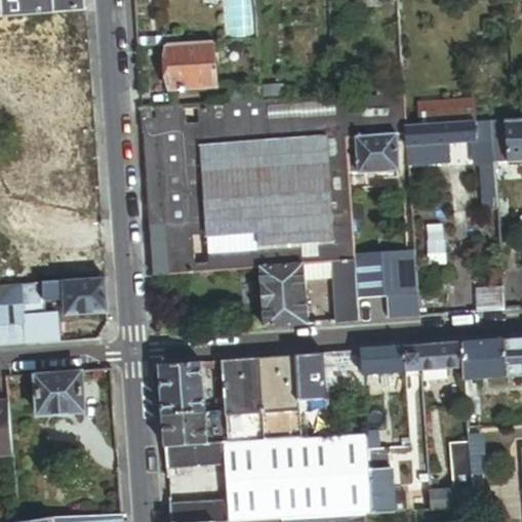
[(0,0),(2,14),(32,12),(30,0),(0,0)]
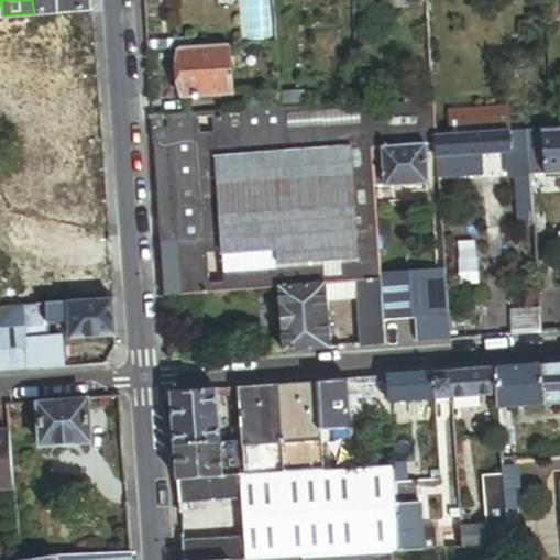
[(32,0),(34,13),(47,12),(58,11),(56,0),(32,0)]
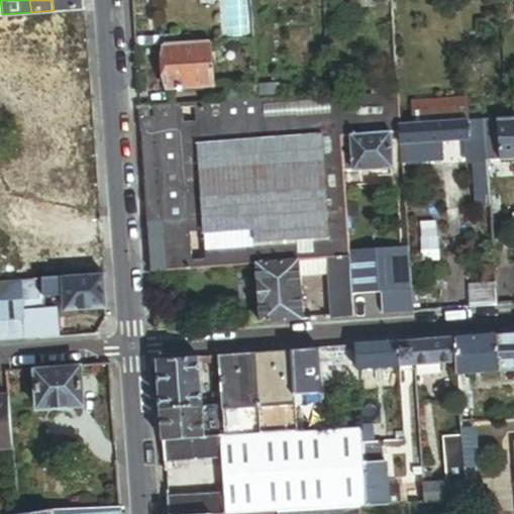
[(84,8),(83,0),(52,0),(54,10),(84,8)]
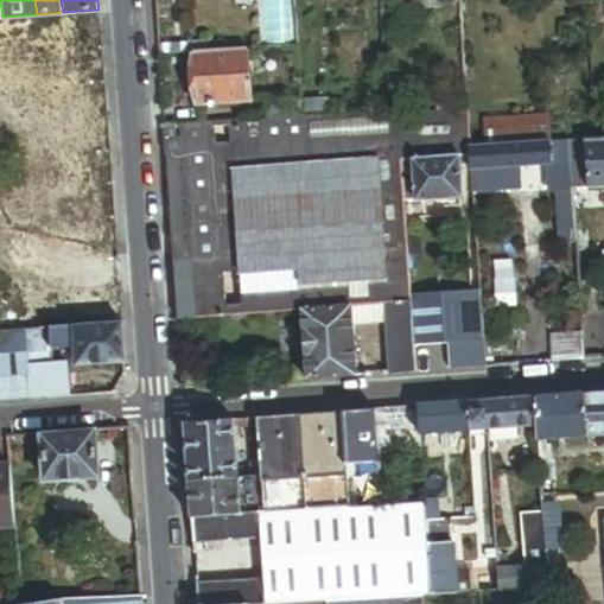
[(246,101),(242,49),(191,52),(194,103),(246,101)]
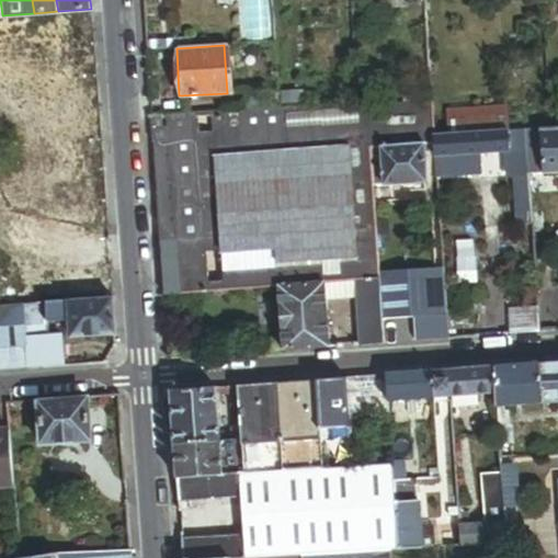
[(295,89),(276,90),(277,103),(296,102),(295,89)]
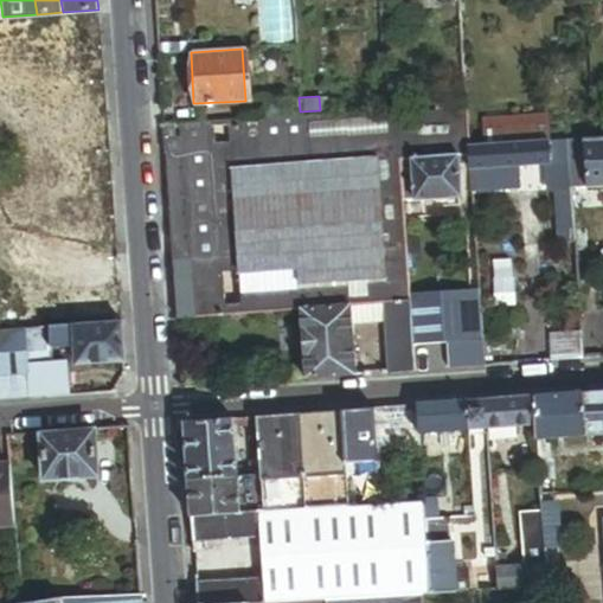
[(294,97),(264,98),(264,115),(295,114),(294,97)]
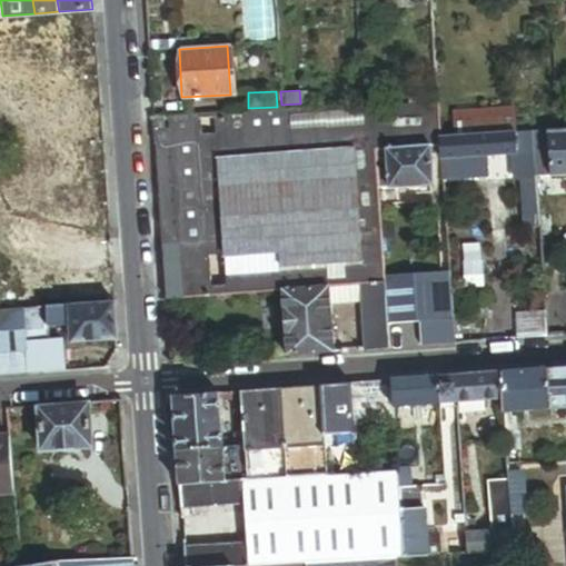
[(373,148),(370,109),(369,102),(165,117),(166,130),(162,130),(152,130),(164,297),(279,289),(326,286),(357,284),(381,281),(381,274),(375,187),(373,148)]
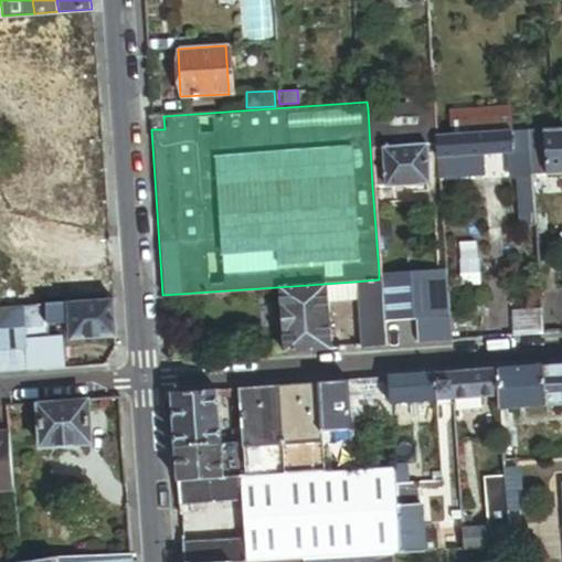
[(435,136),(433,104),(368,108),(370,147),(381,147),(435,142),(435,136)]
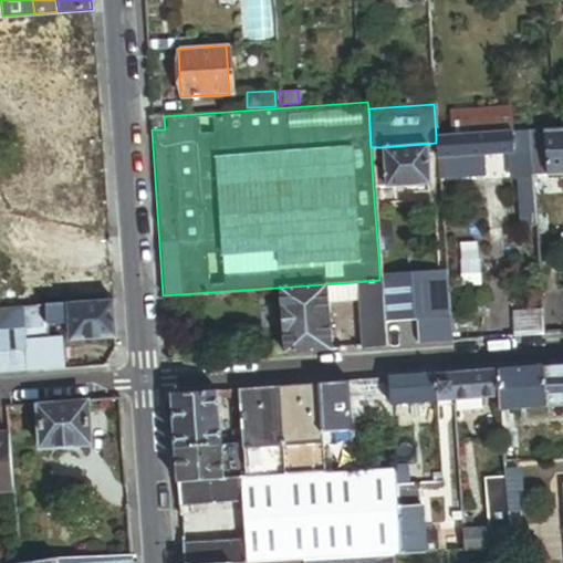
[(452,135),(510,131),(508,107),(450,111),(452,135)]
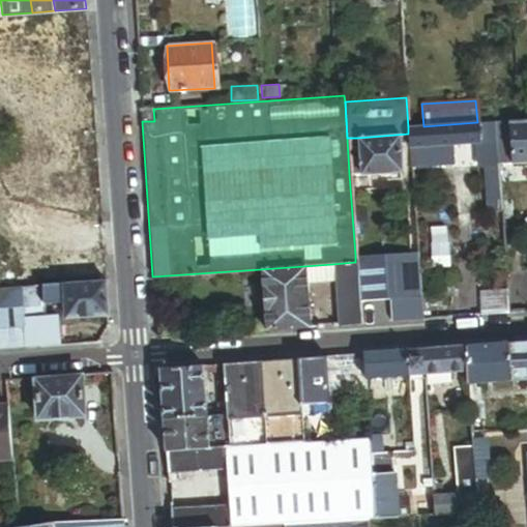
[(151,121),(150,109),(141,109),(142,121),(151,121)]
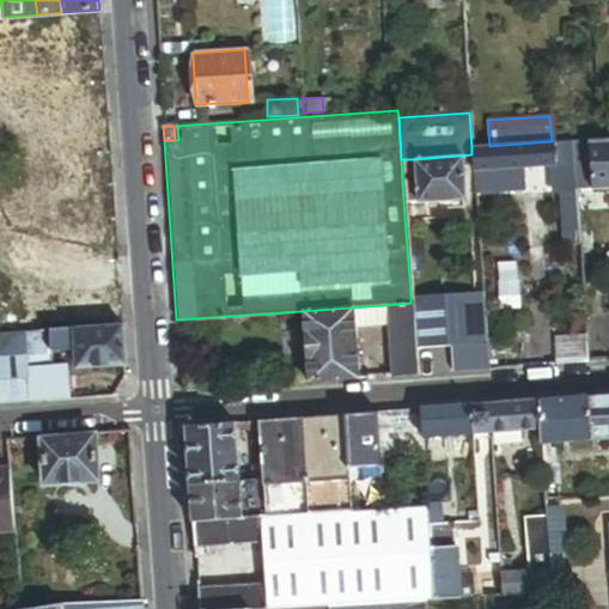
[(608,138),(570,140),(572,163),(572,170),(573,189),(608,186),(608,138)]
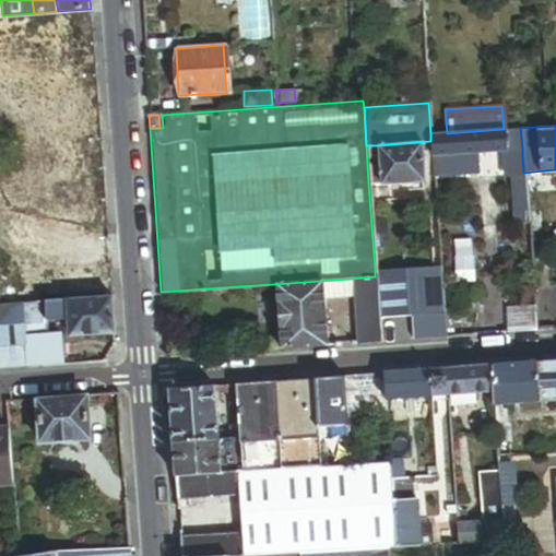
[(522,149),(520,128),(504,129),(447,133),(430,134),(430,141),(432,149),(432,155),(500,150),(522,149)]
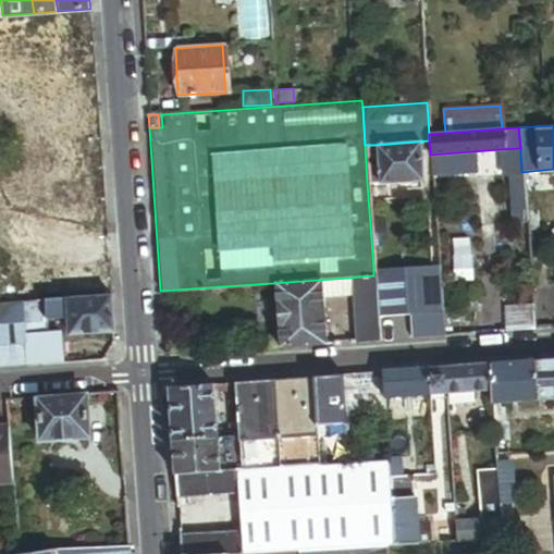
[(430,148),(429,140),(376,145),(379,182),(421,180),(419,149),(430,148)]
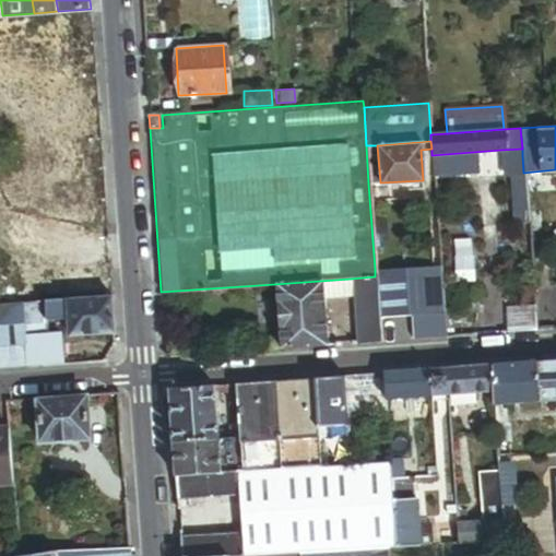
[(380,182),(377,145),(366,145),(368,184),(380,182)]
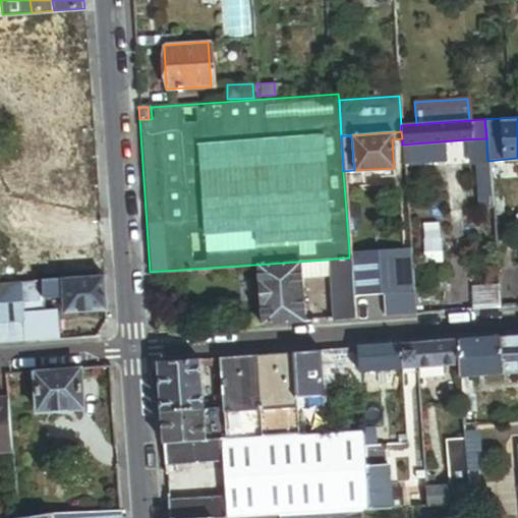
[(479,196),(490,195),(487,161),(486,145),(476,146),(479,196)]
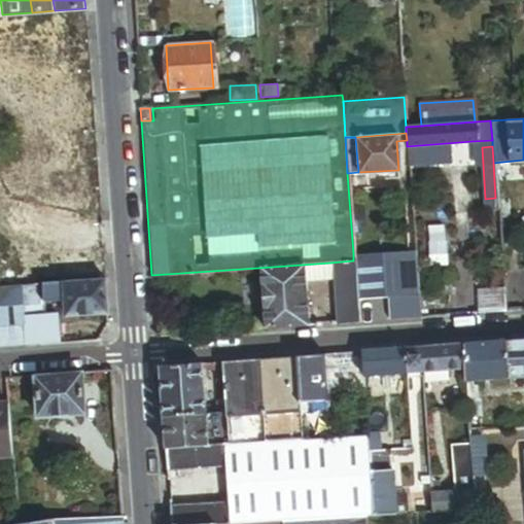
[(385,297),(386,318),(418,316),(413,249),(353,253),(353,260),(356,299),(385,297)]
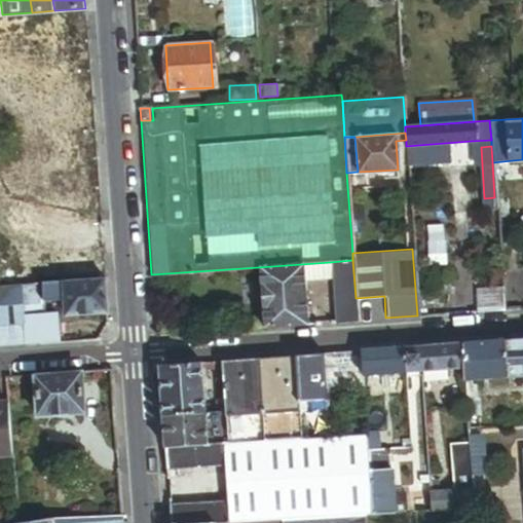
[(356,298),(352,260),(330,262),(331,278),(333,322),(357,320),(356,298)]
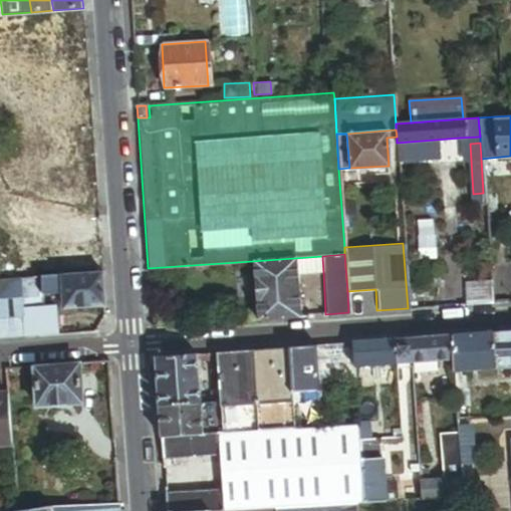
[(322,256),(294,258),(295,274),(323,272),(322,256)]
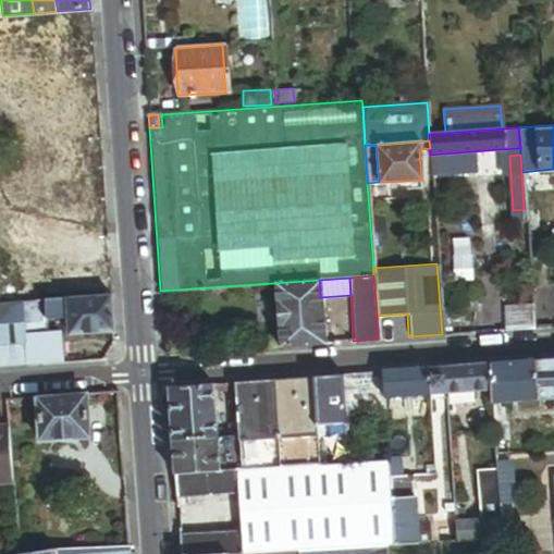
[(319,280),(273,283),(278,346),(323,343),(320,297),(319,280)]
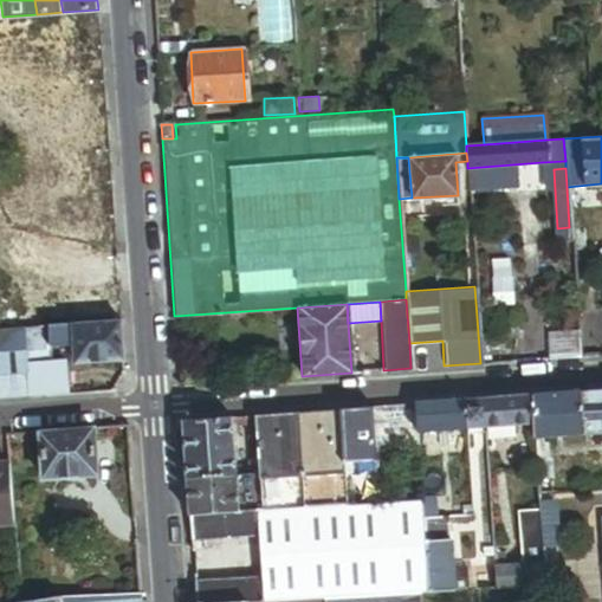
[(123,358),(120,319),(72,323),(73,341),(76,361),(123,358)]
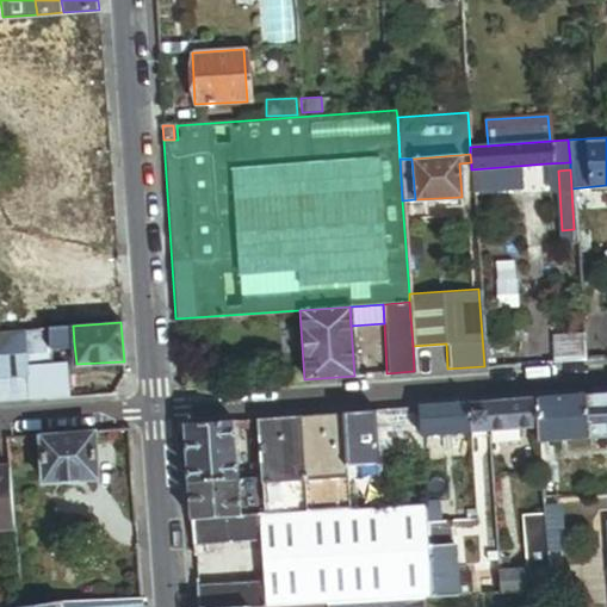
[(73,326),(47,327),(48,345),(74,344),(73,326)]
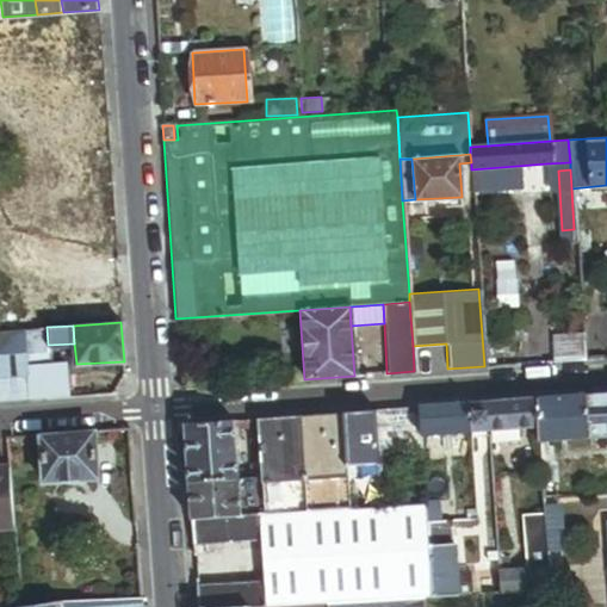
[(0,401),(68,396),(67,361),(28,365),(25,329),(0,330),(0,401)]
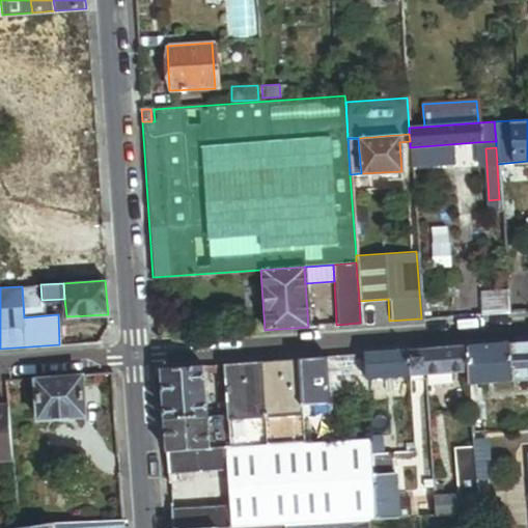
[(479,314),(506,312),(504,286),(477,288),(479,314)]
